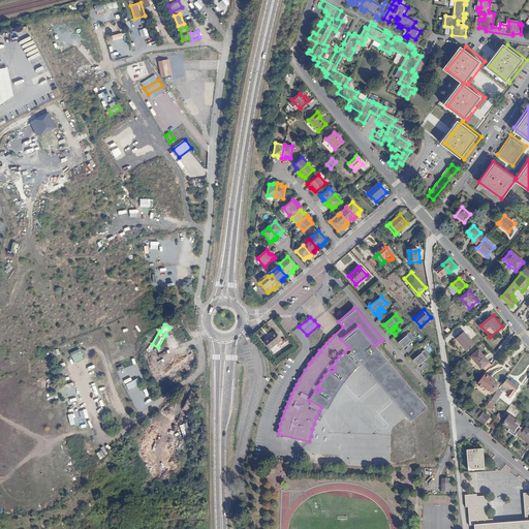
[(349,348),(362,363),(406,416),(411,422),(414,418),(428,408),(375,345),(359,325),(341,339),(349,348)]
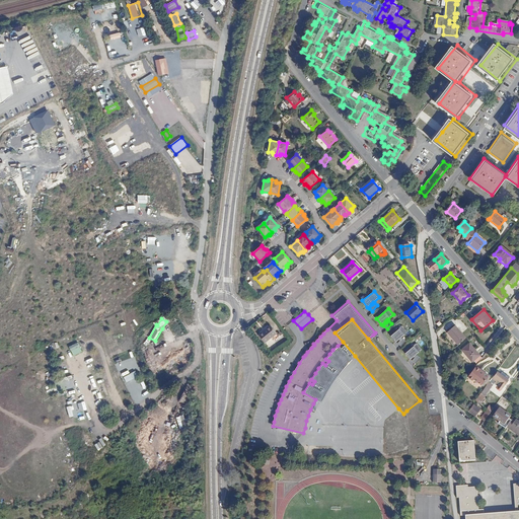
[(449,331),(459,344),(467,338),(457,324),(449,331)]
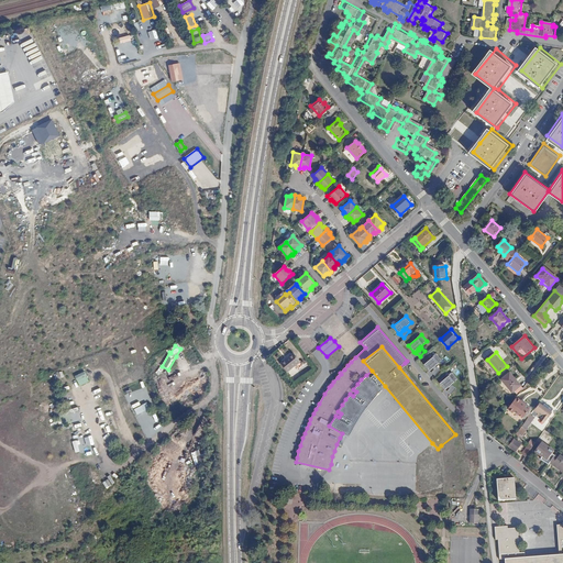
[(437,353),(424,364),(430,371),(434,367),(434,368),(431,372),(435,376),(441,370),(437,366),(435,366),(442,361),(437,353)]
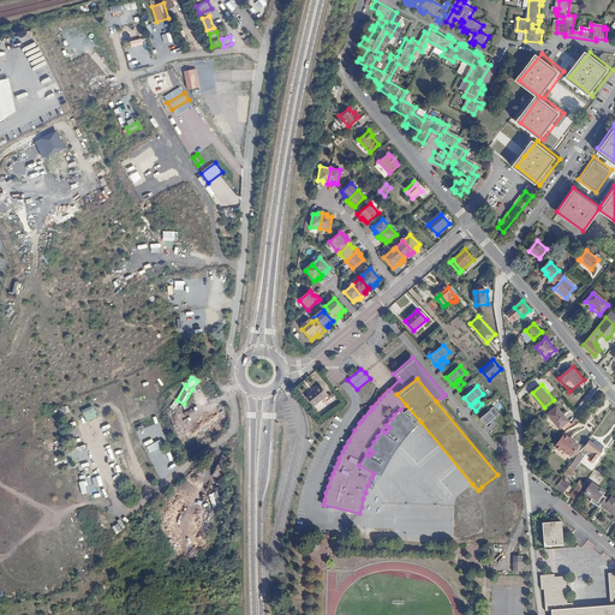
[(328,396),(320,388),(314,393),(315,395),(322,402),(328,396)]
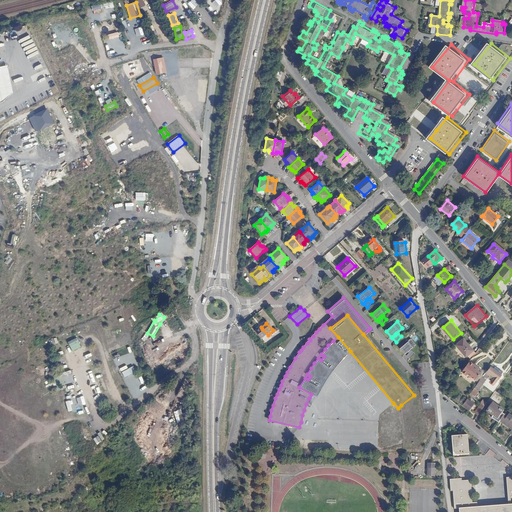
[(262,340),(268,335),(262,329),(256,334),(262,340)]
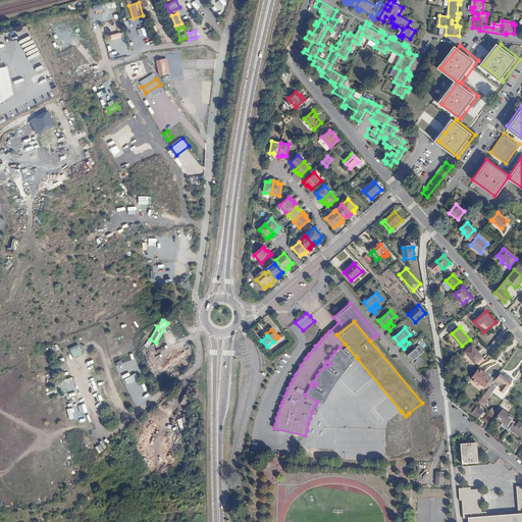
[(357,358),(345,344),(340,348),(334,352),(331,356),(327,361),(330,363),(327,367),(324,365),(320,370),(317,375),(313,381),(316,383),(314,386),(311,385),(305,395),(317,402),(324,404),(328,397),(331,392),(332,389),(336,383),(342,377),(345,372),(349,368),(352,365),(354,363),(355,361),(354,360),(357,358)]
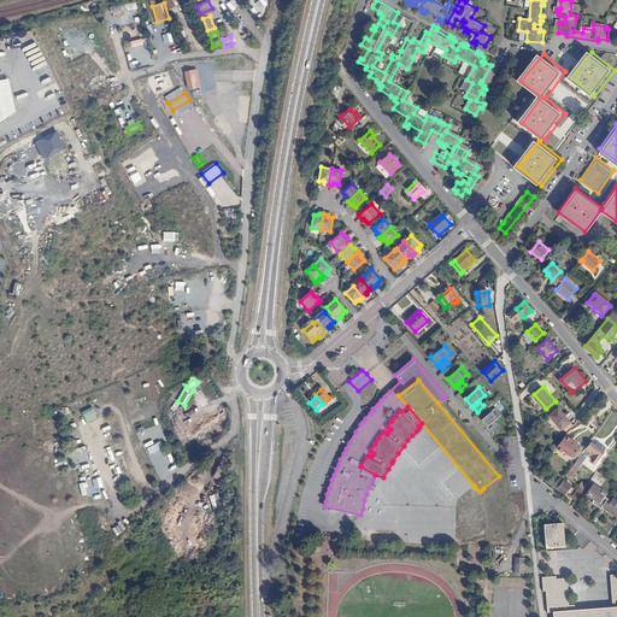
[(551,416),(564,430),(573,422),(560,407),(551,416)]
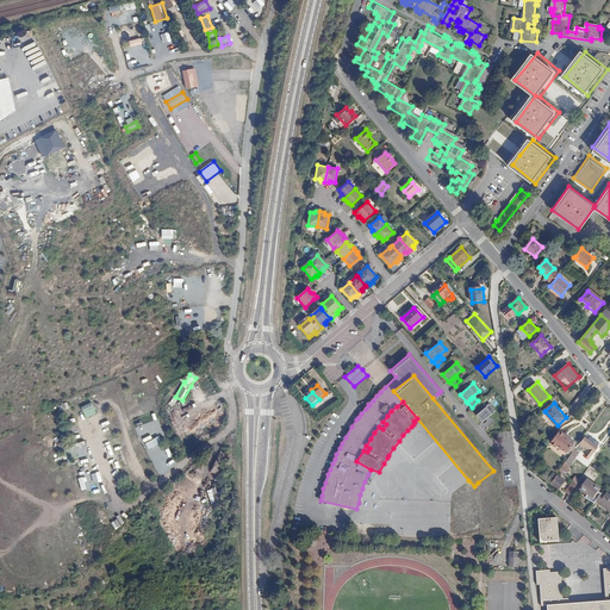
[(490,404),(477,415),(483,422),(487,418),(489,419),(484,424),(489,428),(495,421),(490,417),(490,418),(489,417),(496,411),(490,404)]
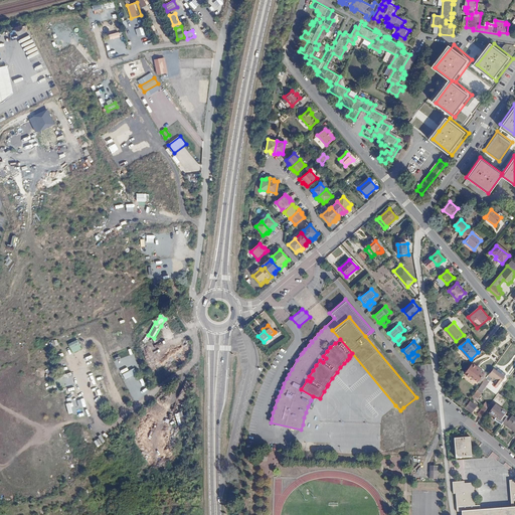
[(478,352),(471,359),(474,362),(481,354),(478,352)]
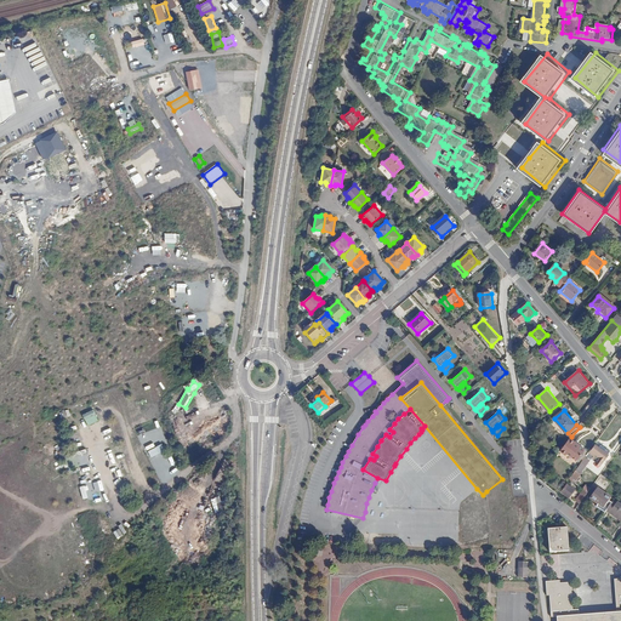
[(560,450),(565,455),(567,453),(576,461),(585,450),(579,445),(579,446),(575,444),(575,443),(570,438),(562,449),(560,450)]
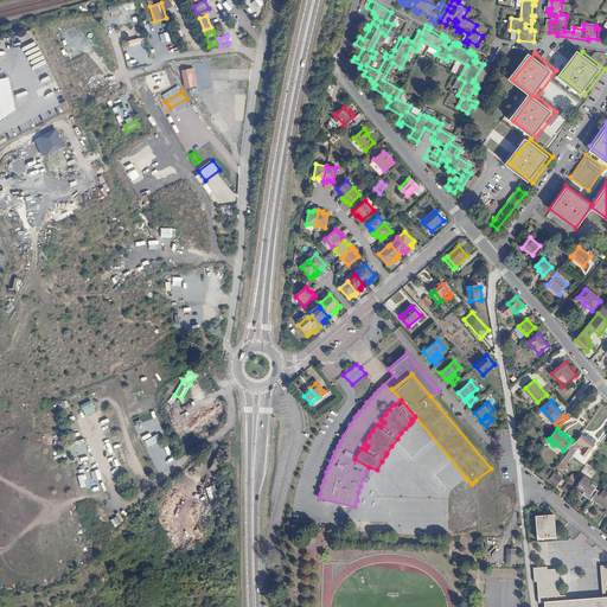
[(159,434),(145,440),(147,447),(161,440),(159,434)]
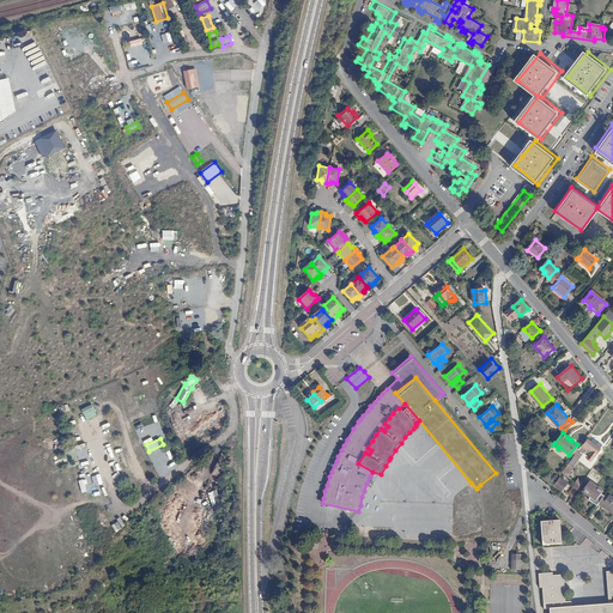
[(583,444),(578,450),(583,454),(592,461),(600,449),(592,442),(588,439),(584,444),(583,444)]
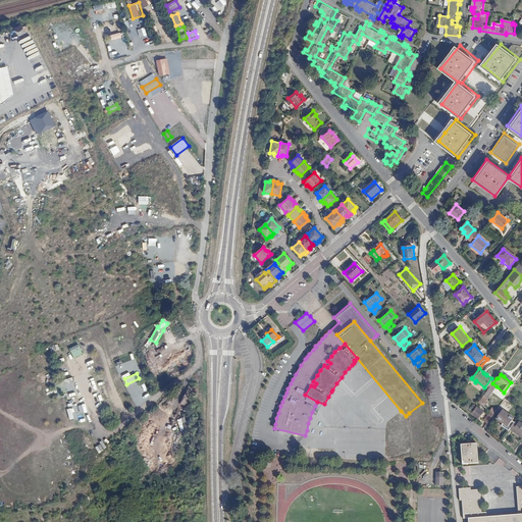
[(138,386),(141,394),(148,390),(145,383),(138,386)]
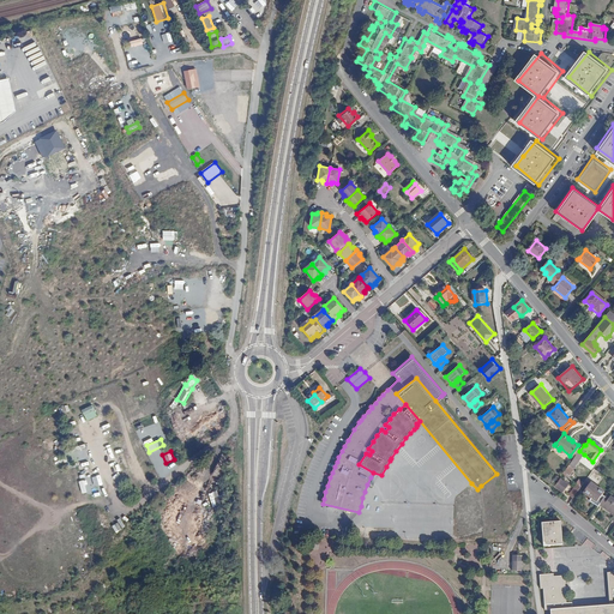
[(579,451),(573,459),(578,463),(584,455),(579,451)]
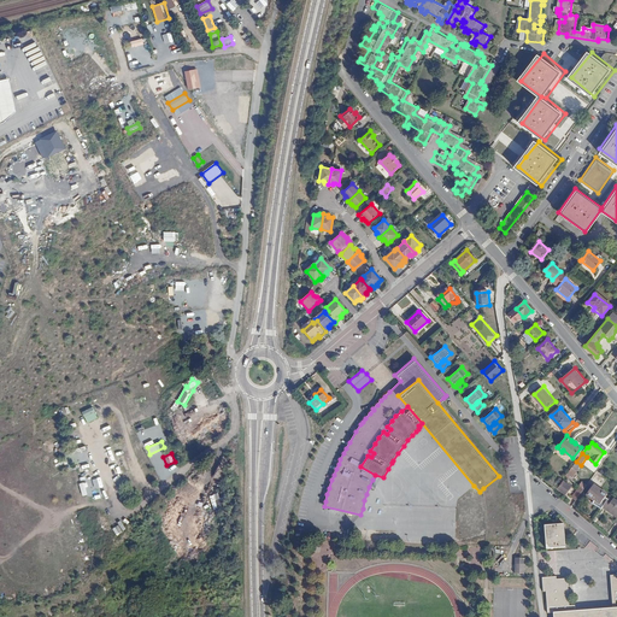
[(576,462),(565,476),(568,477),(570,480),(577,470),(581,465),(576,462)]
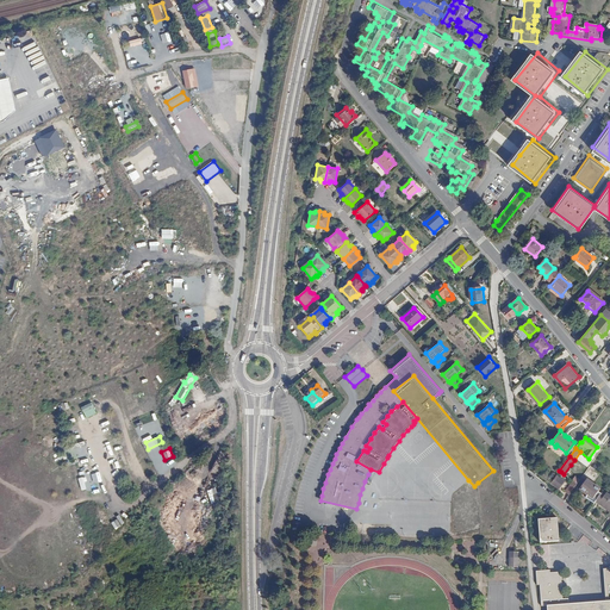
[(556,477),(551,484),(558,490),(564,481),(556,477)]
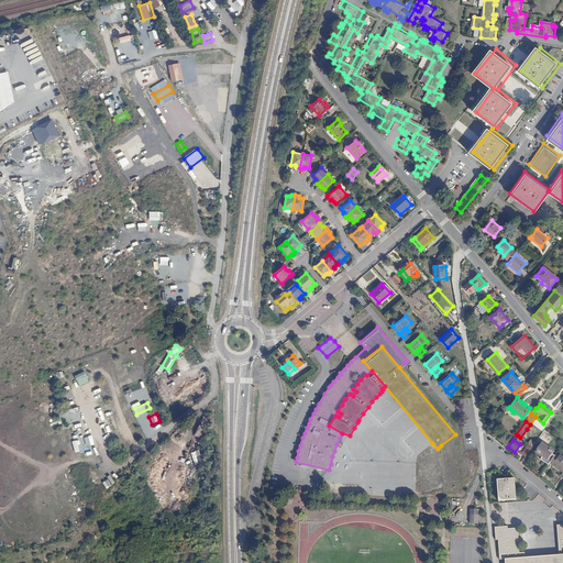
[(542,443),(534,452),(547,461),(554,452),(542,443)]
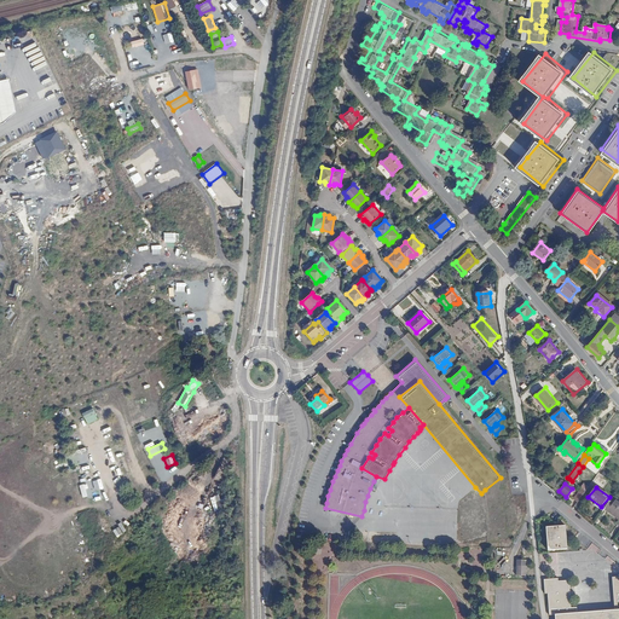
[(582,489),(573,499),(577,503),(585,492),(582,489)]
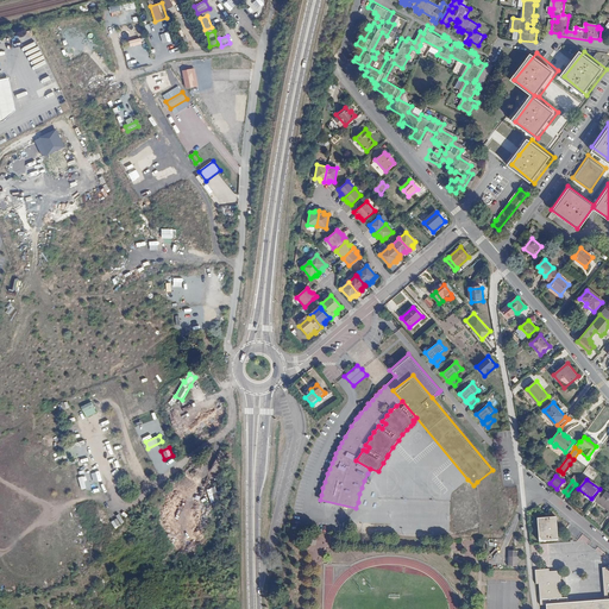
[(211,502),(219,500),(215,487),(207,489),(211,502)]
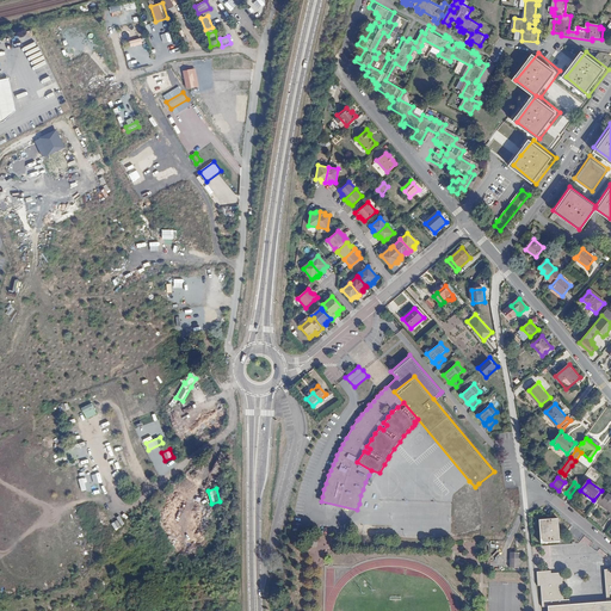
[(602,495),(597,503),(610,513),(610,497),(608,494),(605,498),(602,495)]
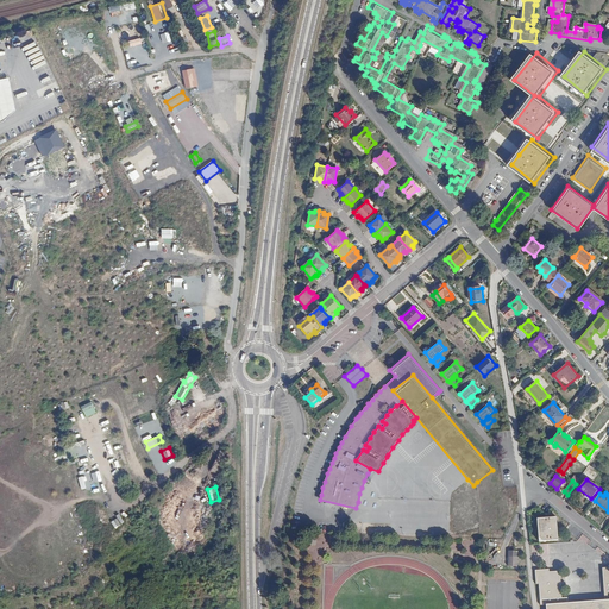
[(538,519),(539,541),(558,540),(557,516),(538,519)]
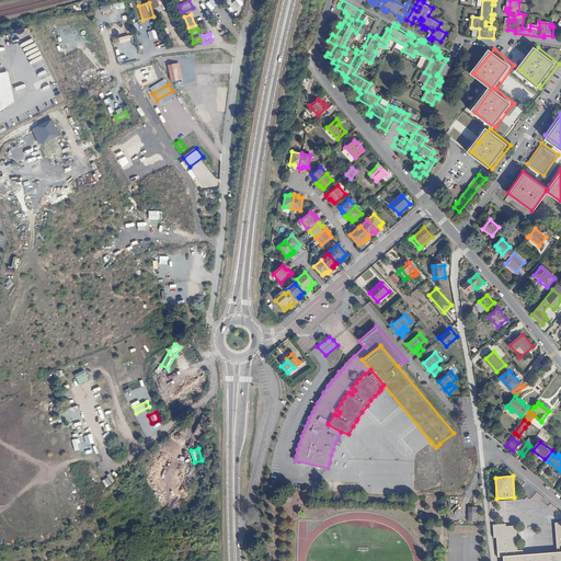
[(106,487),(112,483),(109,478),(103,481),(106,487)]
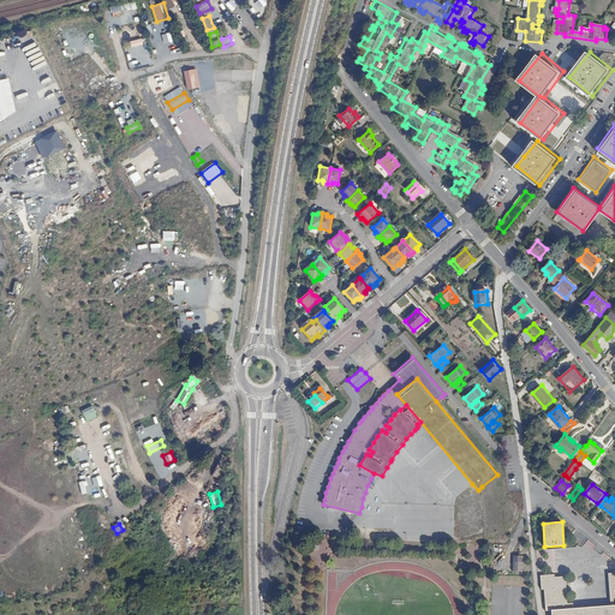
[(514,555),(513,572),(524,572),(524,556),(514,555)]
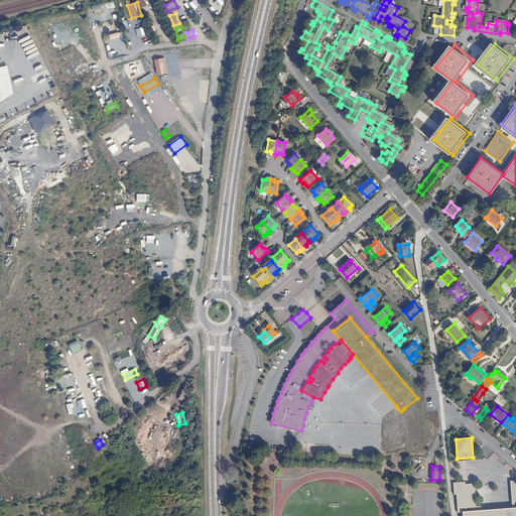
[(454,483),(455,495),(457,495),(459,513),(464,513),(464,515),(515,515),(515,481),(511,482),(513,509),(481,511),(481,506),(477,506),(475,484),(466,485),(466,483),(454,483)]
